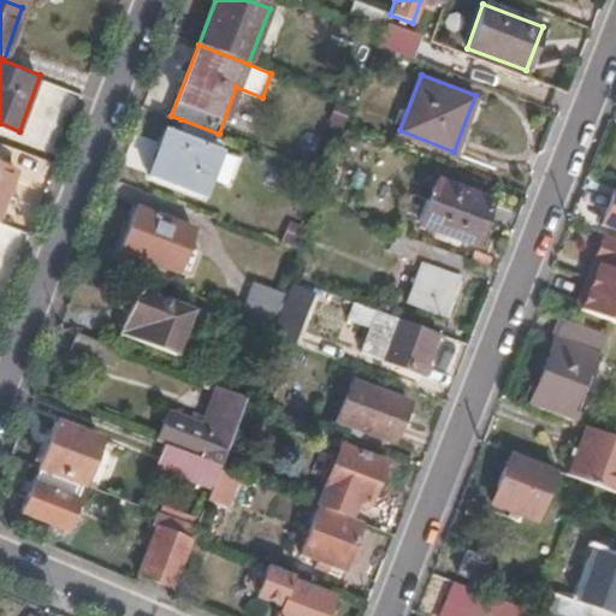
[(202,195),(224,136),(219,134),(181,119),(177,131),(165,126),(144,175),(202,195)]
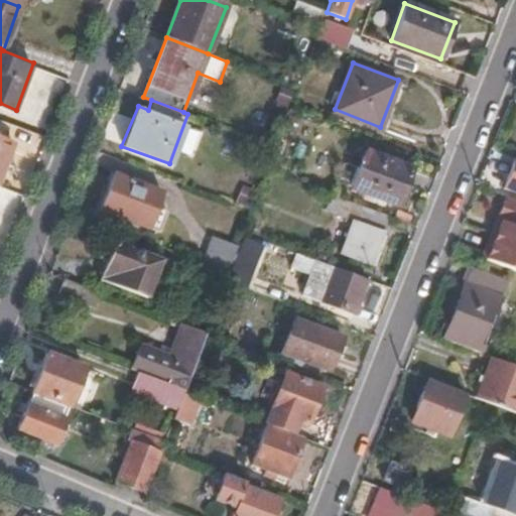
[(0,172),(12,139),(0,133),(0,172)]
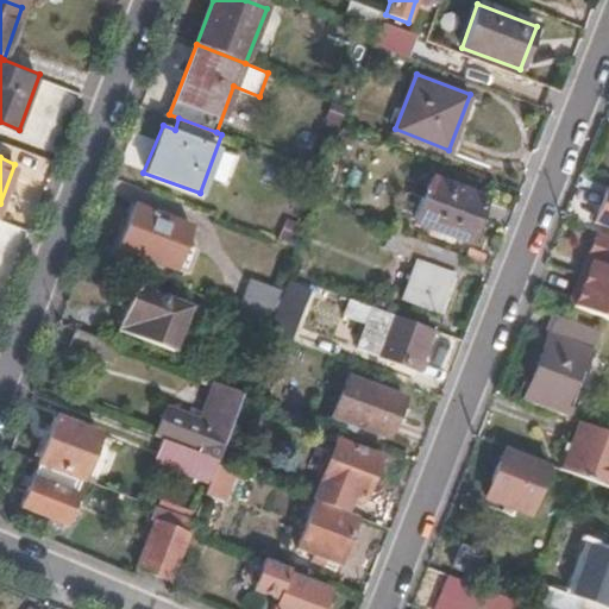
[(471,239),(487,195),(434,175),(418,219),(471,239)]
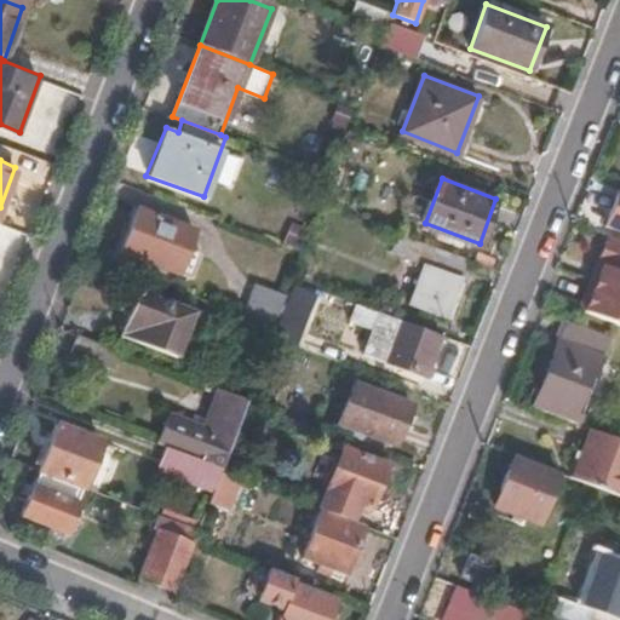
[(619,228),(619,188),(606,223),(619,228)]
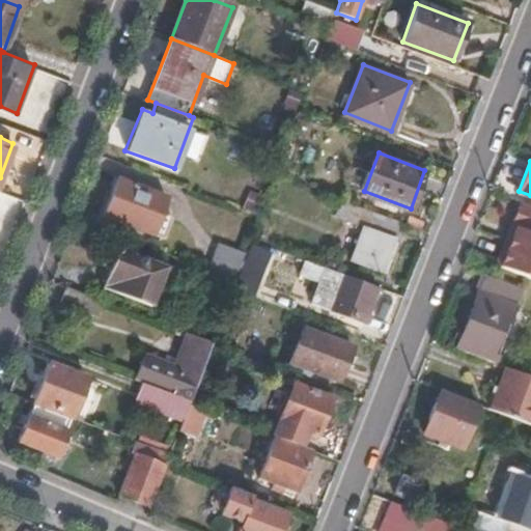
[(154,234),(167,197),(118,179),(104,215),(154,234)]
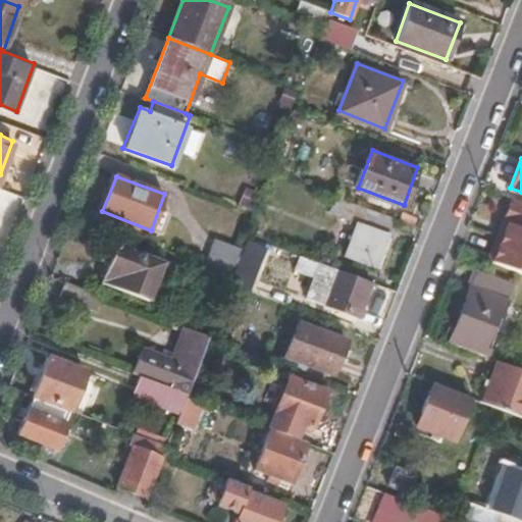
[(521,201),(513,198),(503,223),(509,225),(504,240),(498,237),(488,258),(521,272),(521,201)]
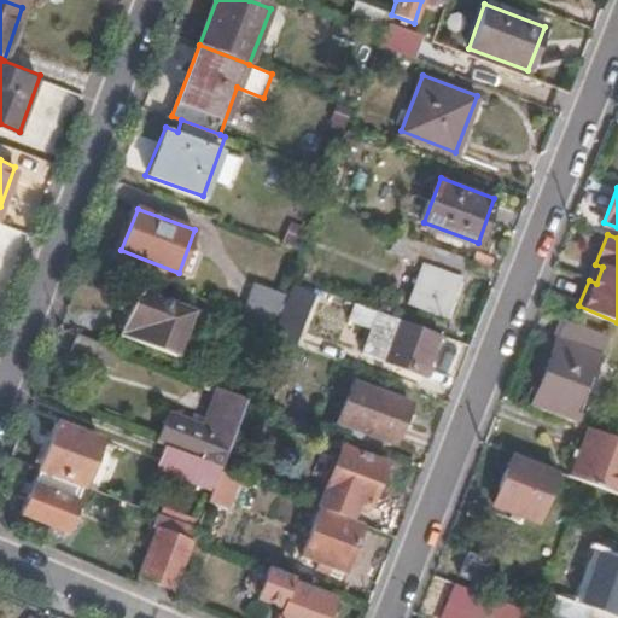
[(444,316),(466,260),(437,249),(430,266),(423,263),(407,302),(444,316)]
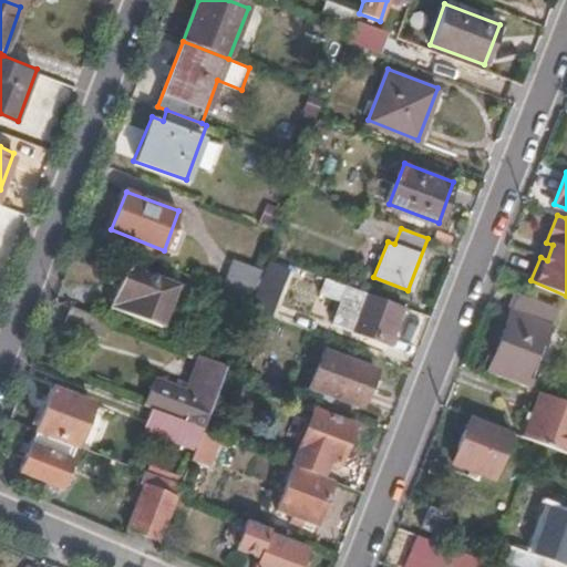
[(547,260),(553,245),(546,243),(540,257),(547,260)]
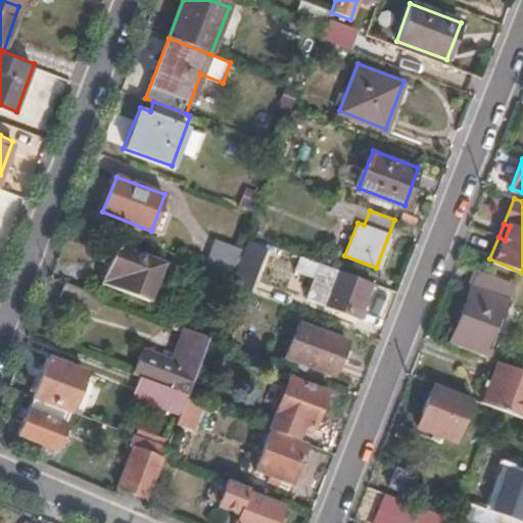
[(231,275),(241,248),(217,239),(205,265),(231,275)]
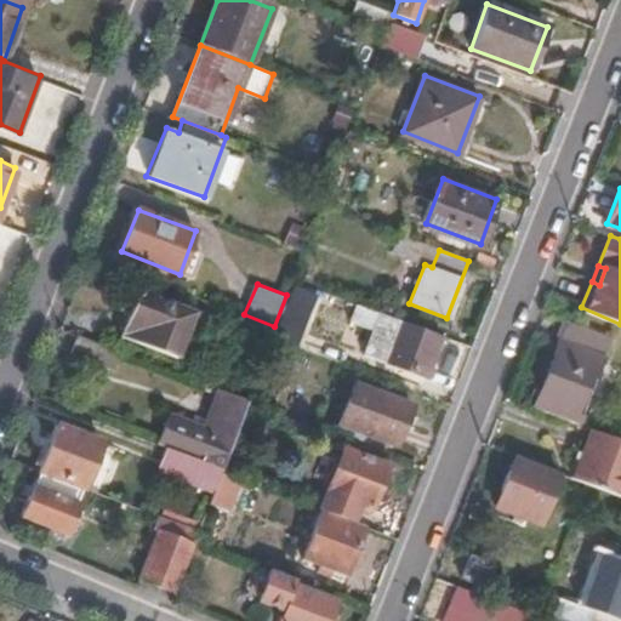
[(177,355),(194,311),(129,285),(120,309),(129,313),(149,322),(142,343),(177,355)]
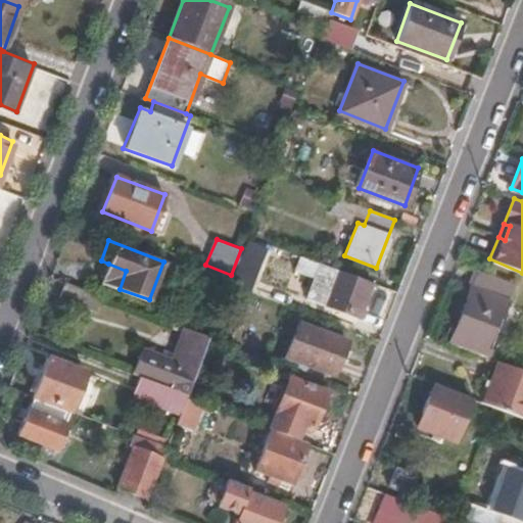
[(120,289),(126,271),(108,264),(102,282),(120,289)]
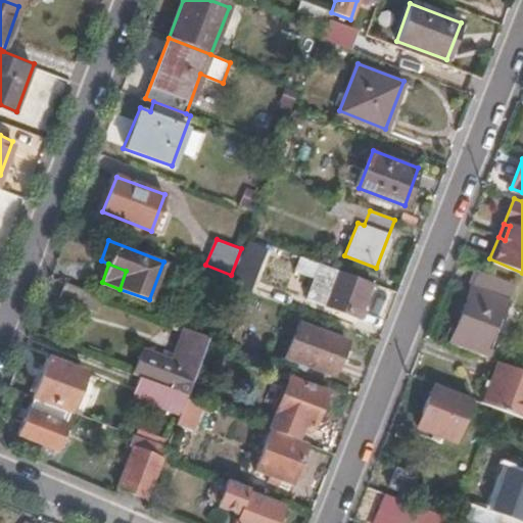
[(500,321),(515,283),(478,268),(464,303),(494,316),(493,318),(500,321)]
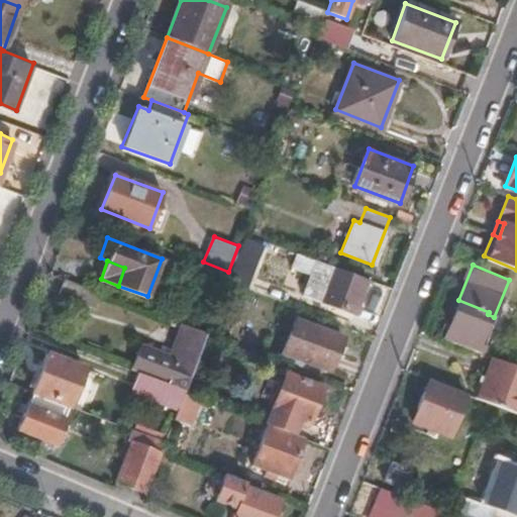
[(355,312),(368,278),(335,266),(330,282),(310,275),(303,294),(355,312)]
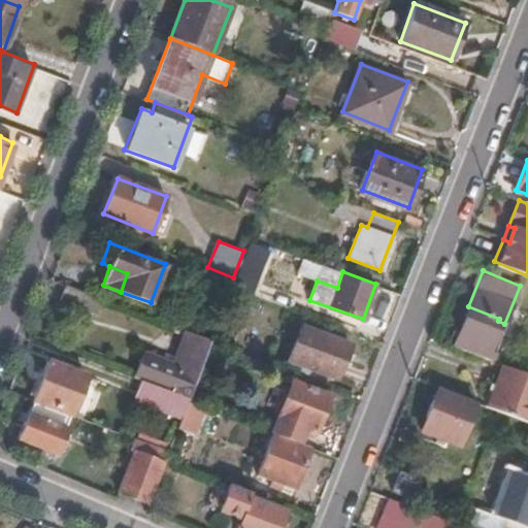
[(88,310),(94,295),(67,284),(61,299),(88,310)]
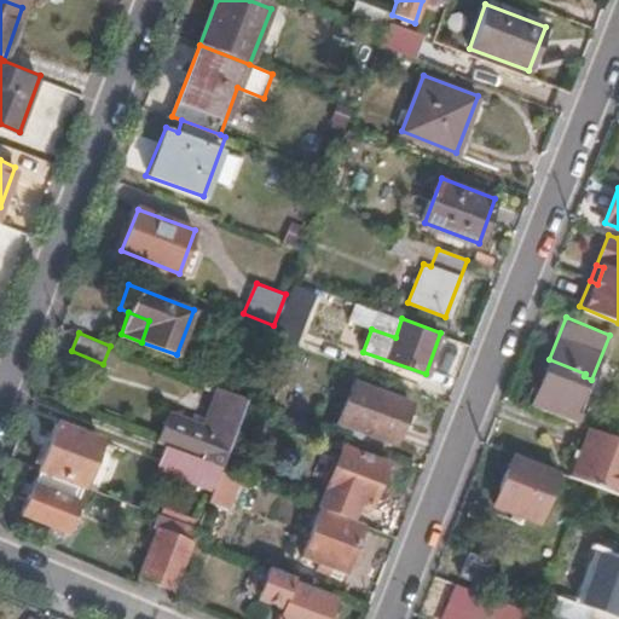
[(568,420),(584,376),(585,374),(549,359),(531,405),(568,420)]
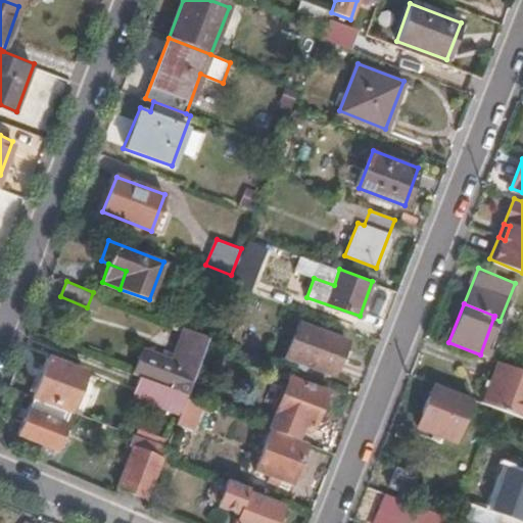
[(334,373),(346,338),(299,320),(286,353),(334,373)]
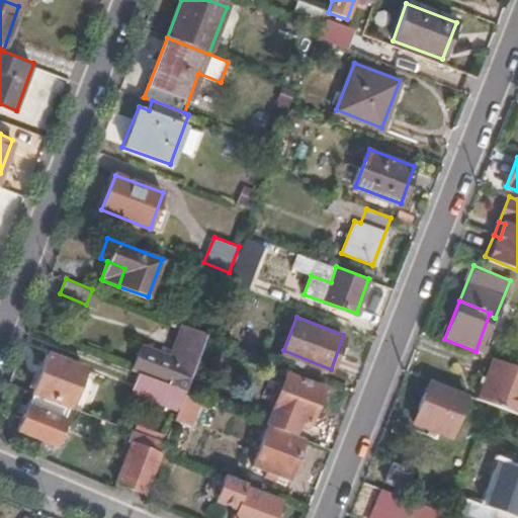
[(184,390),(192,368),(204,336),(205,333),(181,324),(169,353),(143,343),(132,369),(138,371),(159,379),(184,390)]
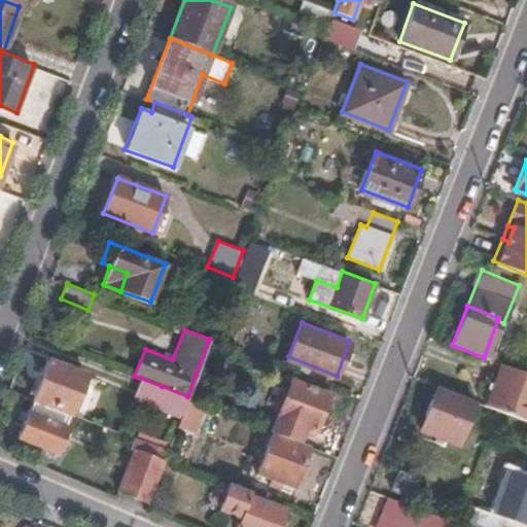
[(72,413),(88,375),(48,359),(33,397),(35,398),(72,413)]
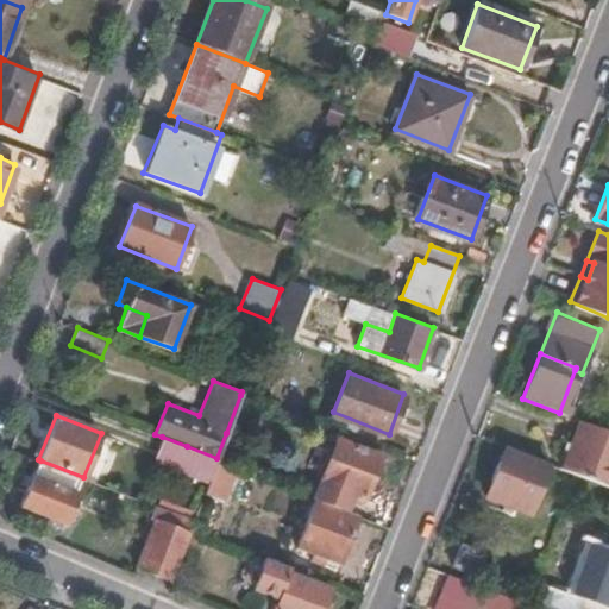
[(608,485),(608,432),(579,421),(563,468),(576,473),(608,485)]
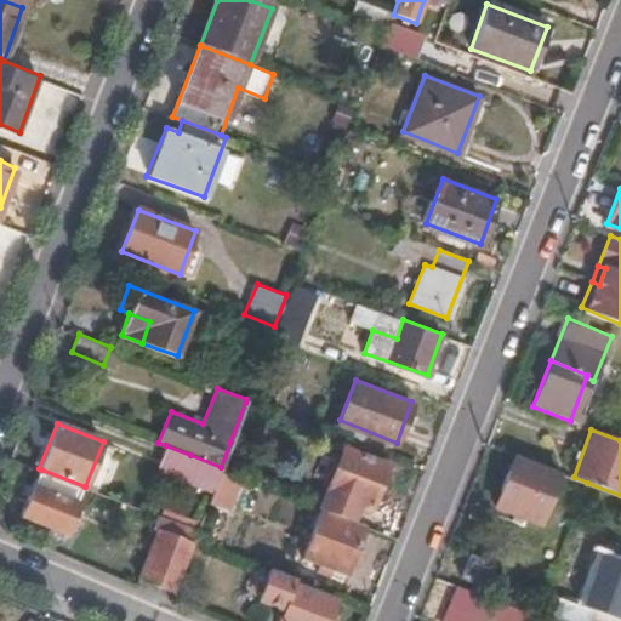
[(251,466),(238,461),(244,445),(231,442),(221,467),(220,471),(232,476),(245,480),(251,466)]
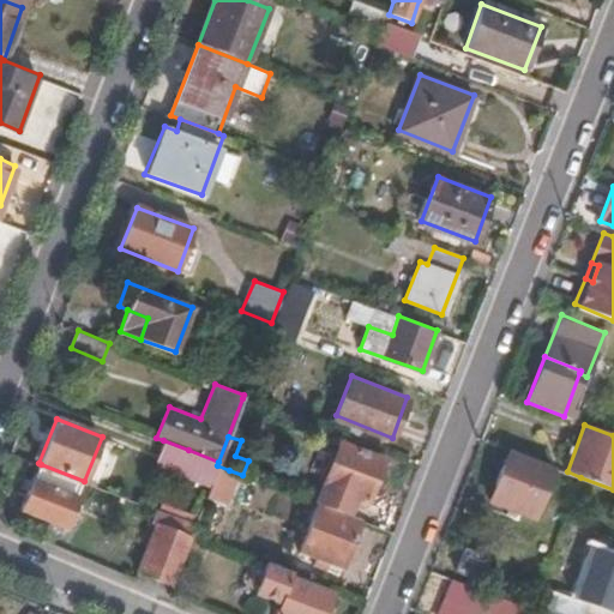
[(367,499),(384,457),(338,439),(314,503),(318,504),(348,516),(356,494),(367,499)]
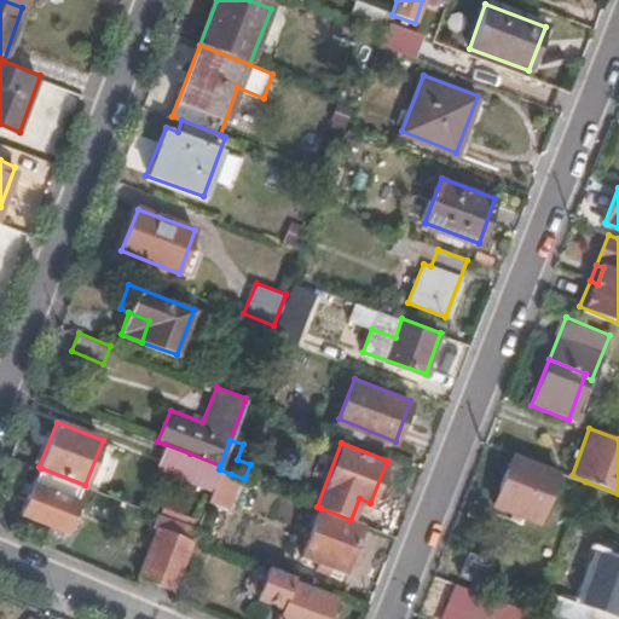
[(209,493),(219,469),(220,466),(190,453),(165,444),(155,473),(196,489),(209,493)]
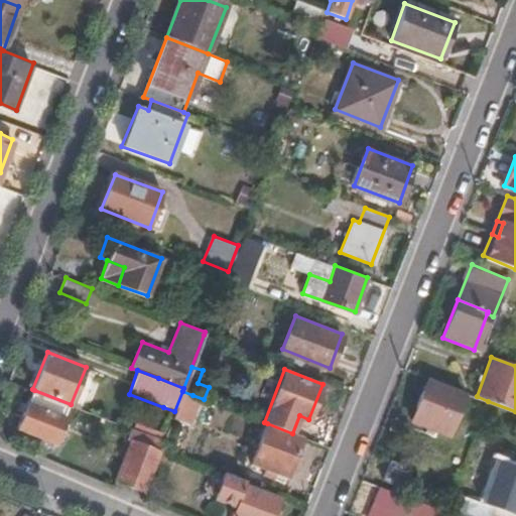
[(448,431),(464,391),(427,377),(412,418),(448,431)]
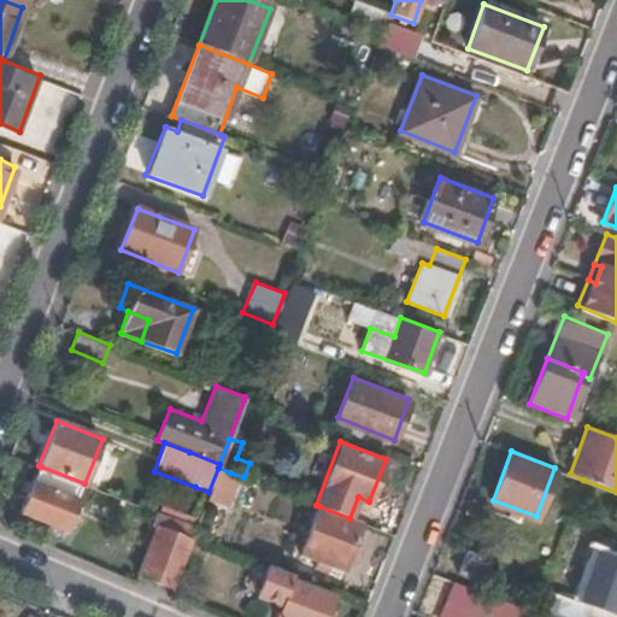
[(68,528),(84,483),(41,466),(37,481),(34,481),(23,511),(68,528)]
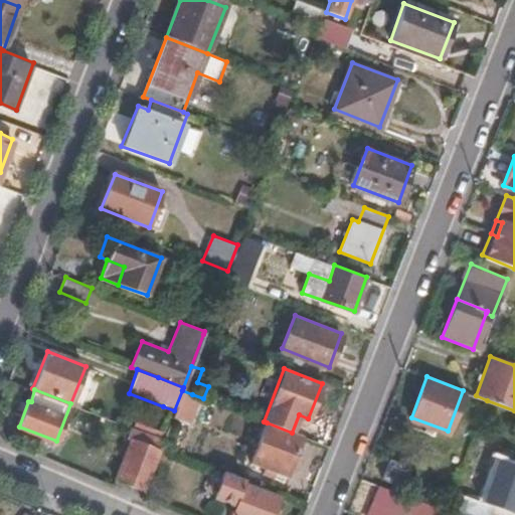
[(184,414),(192,394),(182,390),(174,410),(184,414)]
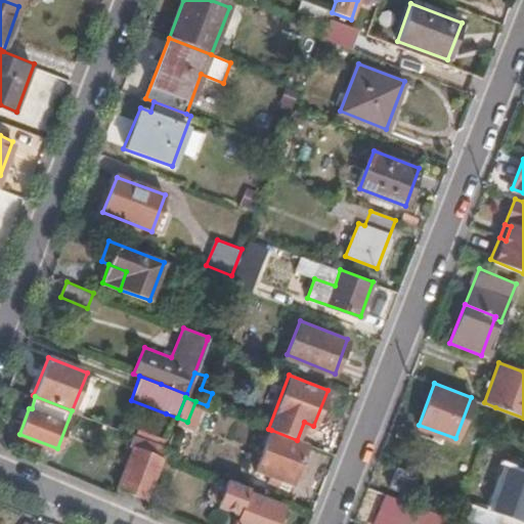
[(171,433),(177,418),(166,413),(160,428),(171,433)]
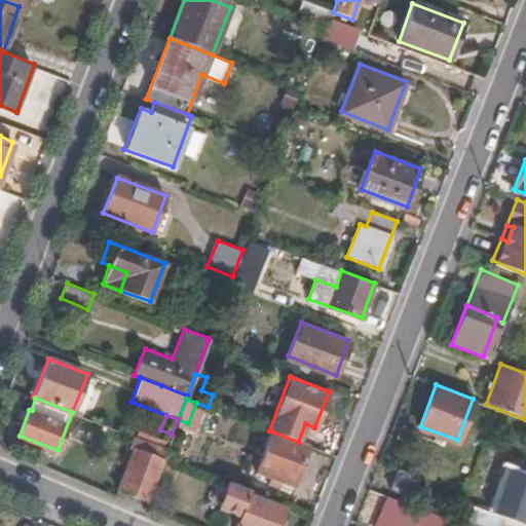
[(293,486),(309,446),(298,442),(272,431),(257,473),(293,486)]
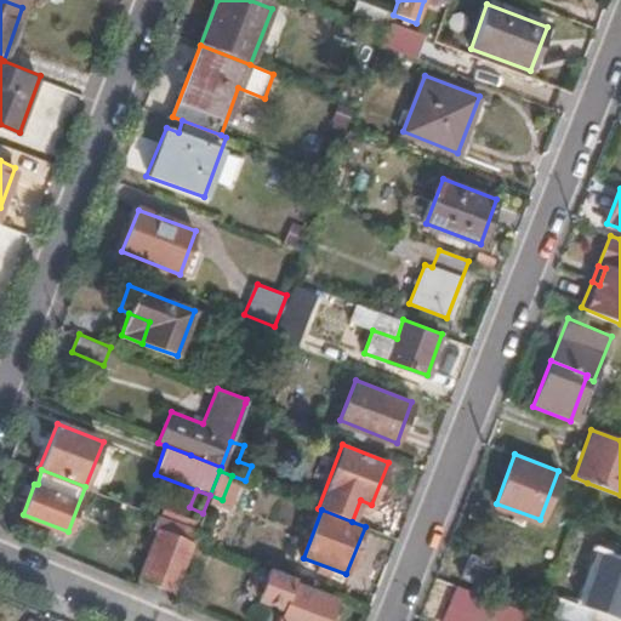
[(172,590),(194,539),(197,529),(158,513),(153,528),(158,530),(140,577),(172,590)]
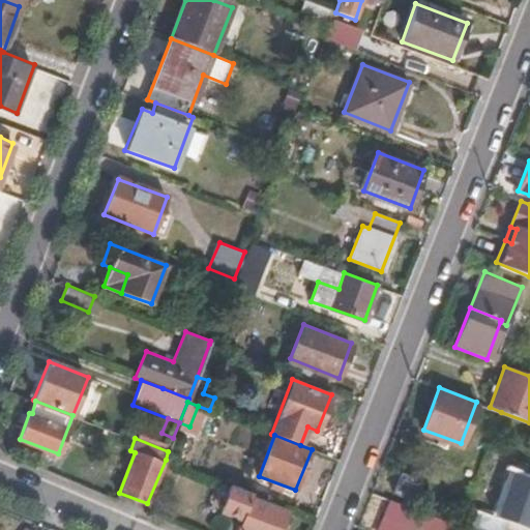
[(529,477),(512,471),(496,516),(529,528),(529,477)]
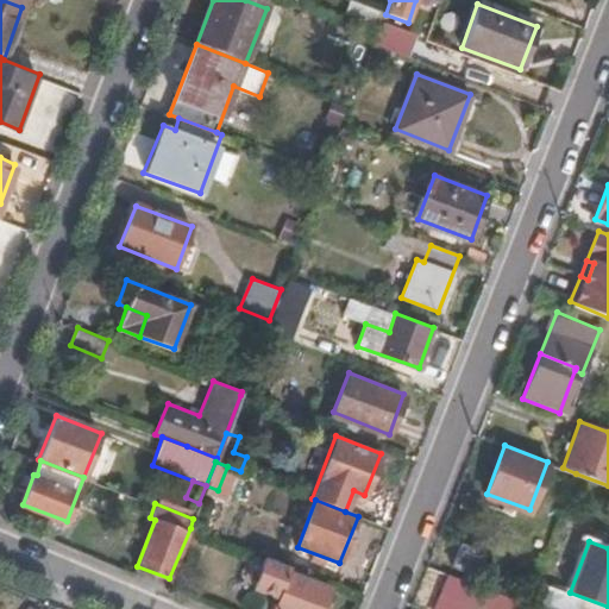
[(478,575),(488,551),(464,542),(456,565),(478,575)]
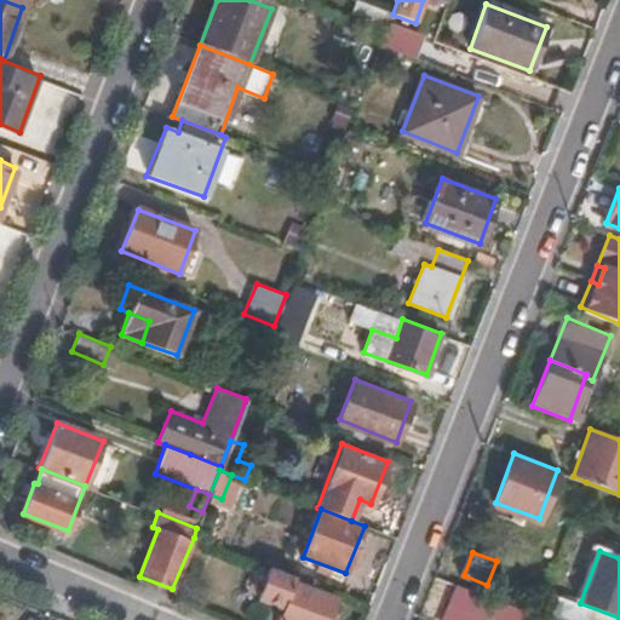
[(328,619),(336,600),(296,584),(298,578),(271,568),(259,598),(285,608),(281,619),(328,619)]
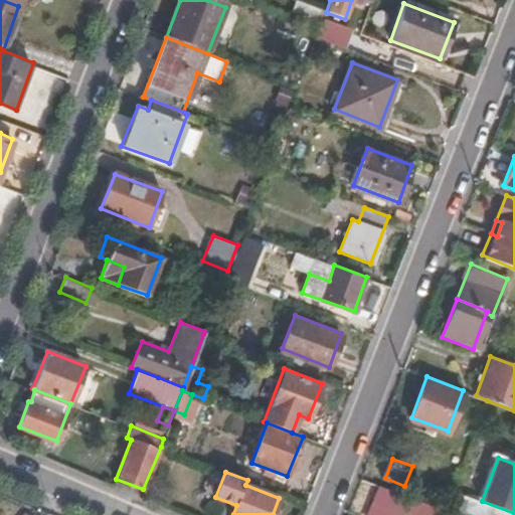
[(406,514),(409,510),(422,514),(439,514),(442,509),(381,486),(370,514),(406,514)]
